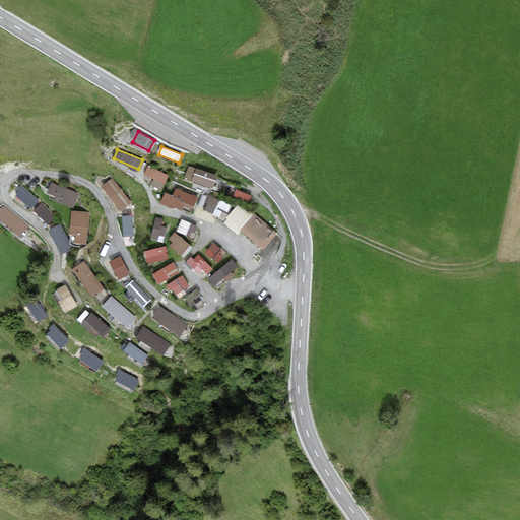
[(218,175),(188,165),(183,180),(194,183),(194,182),(213,189),(218,175)]
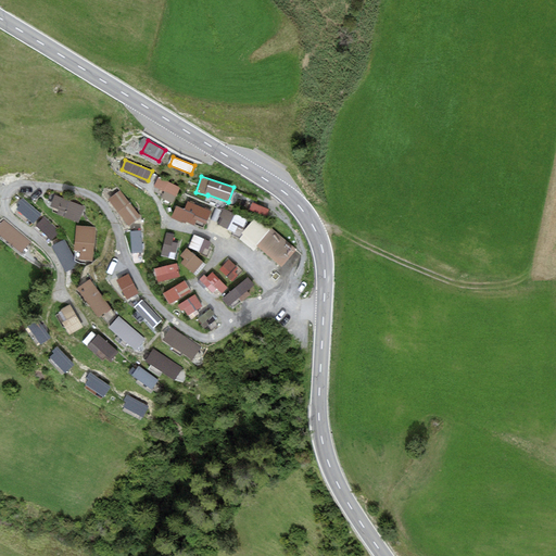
[(180,189),(158,177),(152,189),(175,200),(180,189)]
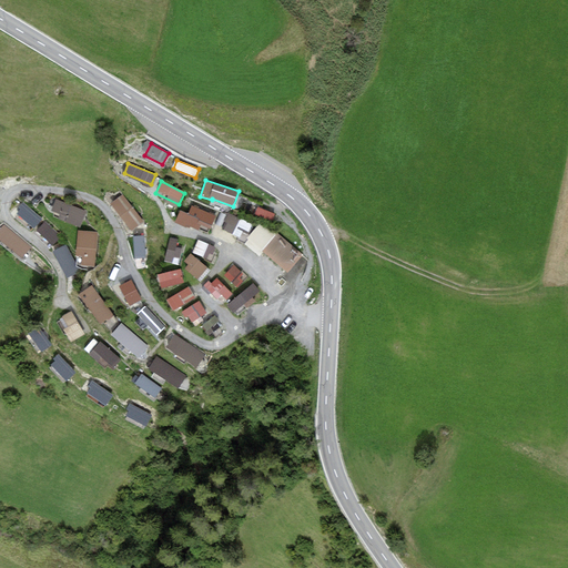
[(124,198),(112,206),(132,233),(144,224),(124,198)]
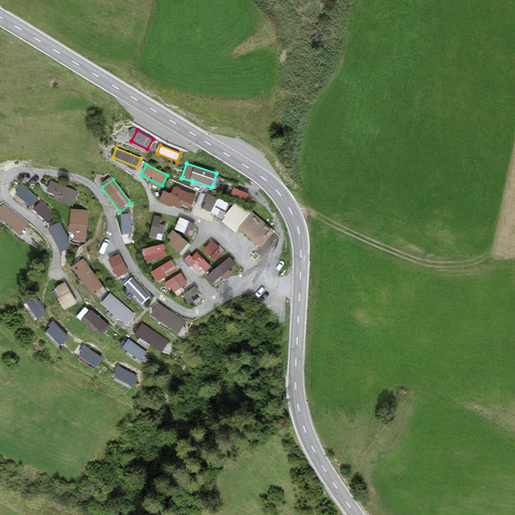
[(76,195),(50,183),(45,195),(71,206),(76,195)]
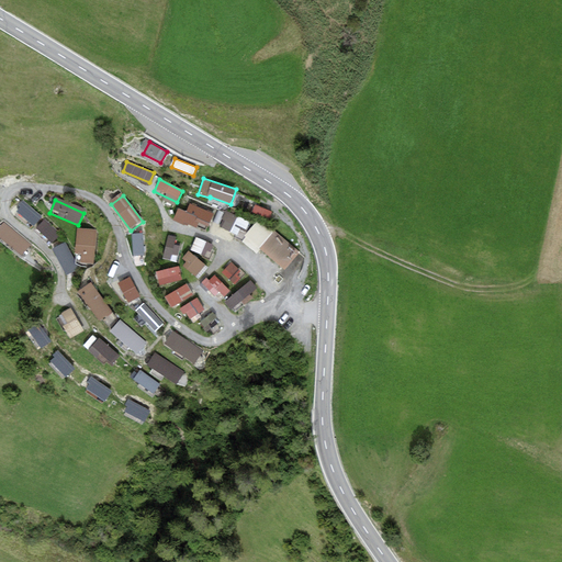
[(43,216),(24,202),(17,212),(34,226),(43,216)]
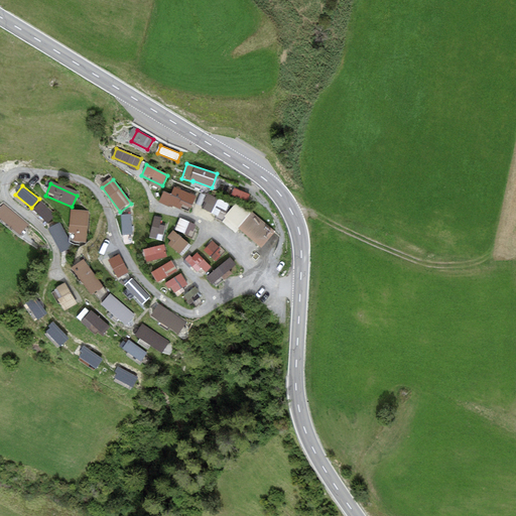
[(171,194),(163,190),(158,203),(168,207),(169,205),(180,209),(182,204),(191,208),(197,197),(174,186),(171,194)]
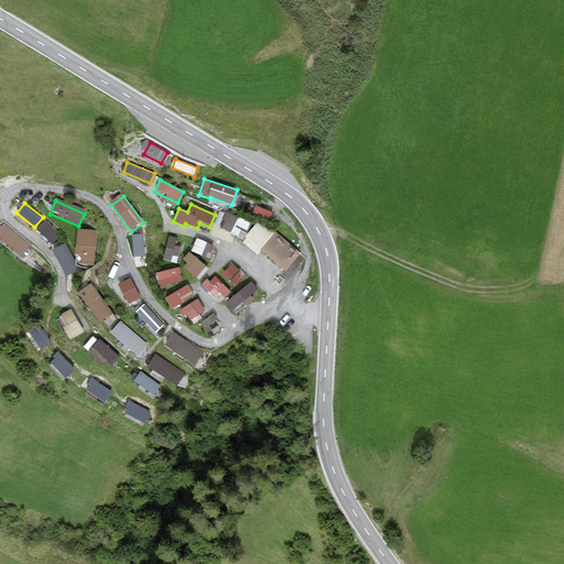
[(240,238),(248,220),(229,213),(221,229),(240,238)]
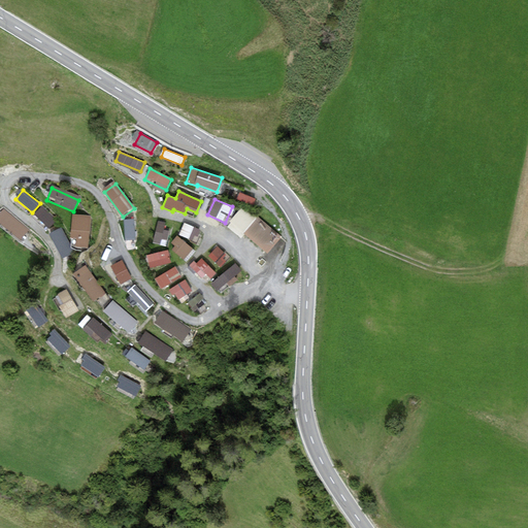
[(57,219),(42,206),(35,215),(50,227),(57,219)]
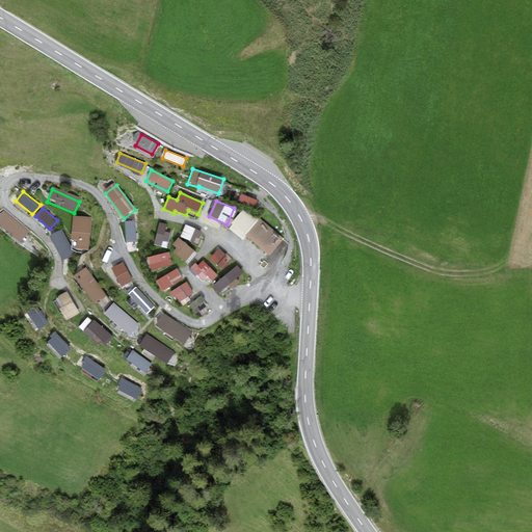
[(29,231),(3,210),(0,214),(0,224),(21,242),(29,231)]
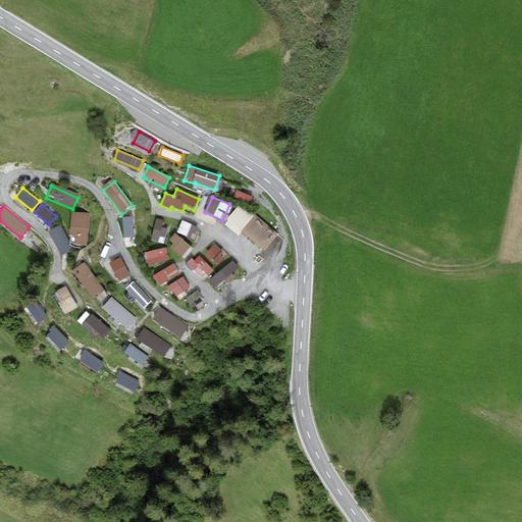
[(89,213),(72,211),(70,228),(75,229),(73,244),(86,245),(89,213)]
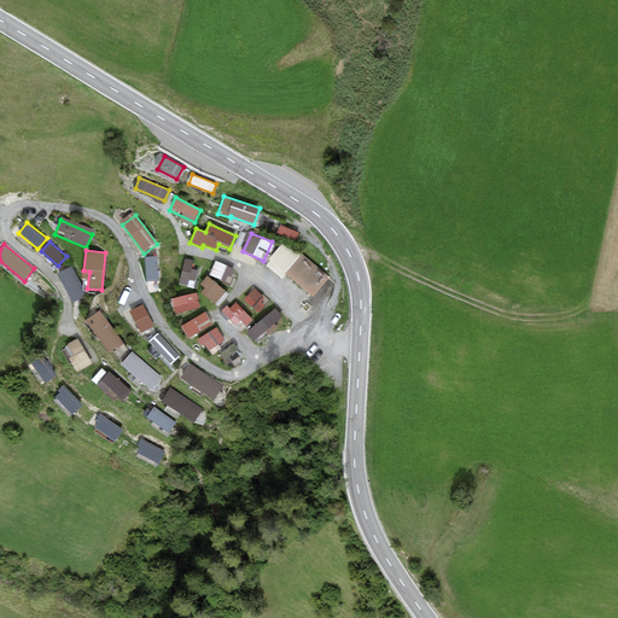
[(330,277),(302,254),(285,273),(313,297),(330,277)]
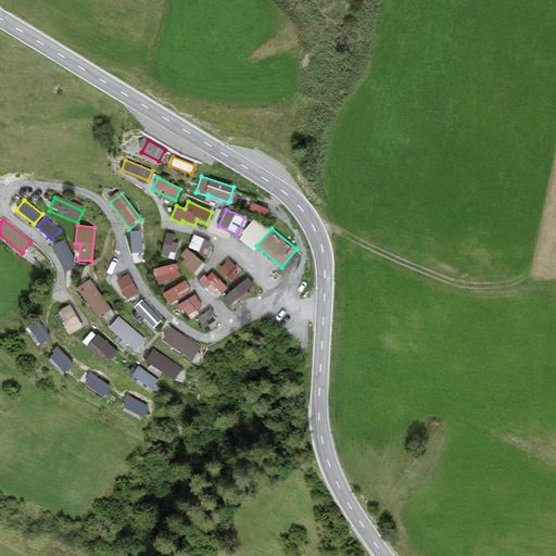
[(142,232),(129,232),(129,250),(142,250),(142,232)]
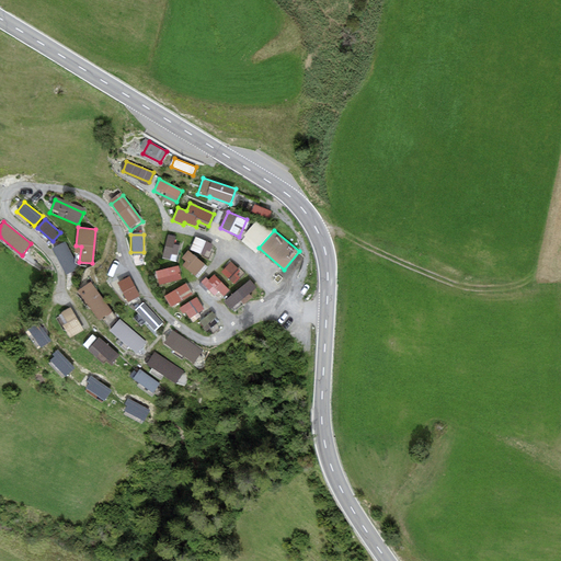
[(215,248),(196,239),(191,251),(204,256),(205,254),(210,256),(215,248)]
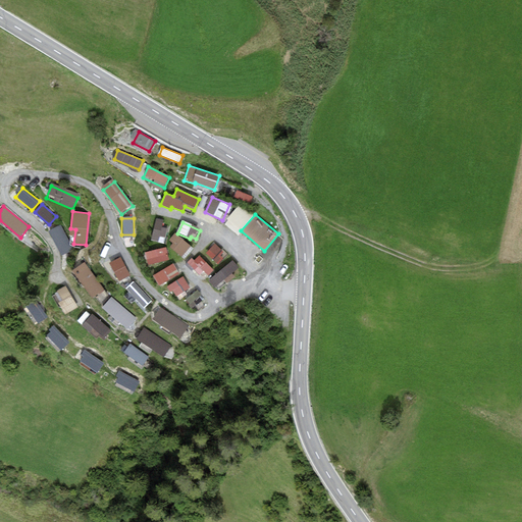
[(163,224),(156,223),(152,242),(164,245),(166,232),(162,231),(163,224)]
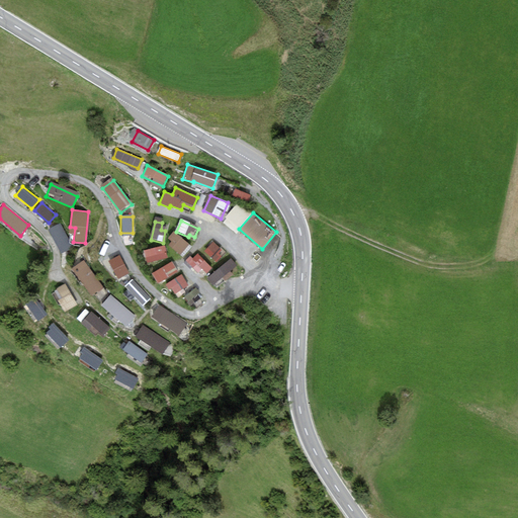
[(61,224),(49,230),(61,255),(73,249),(61,224)]
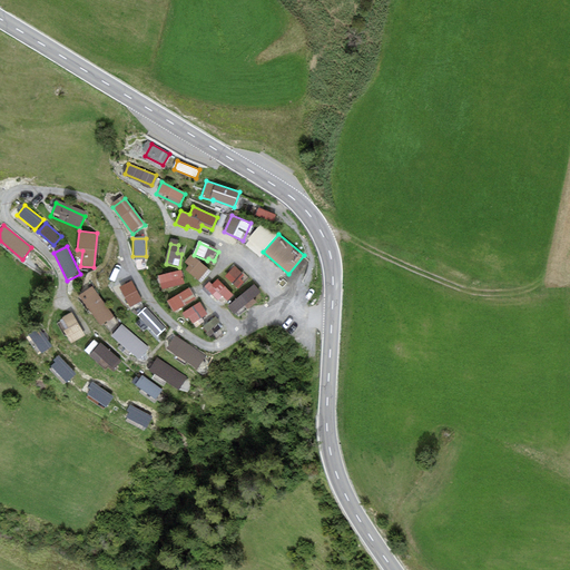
[(207,271),(189,256),(184,263),(188,267),(186,269),(198,281),(207,271)]
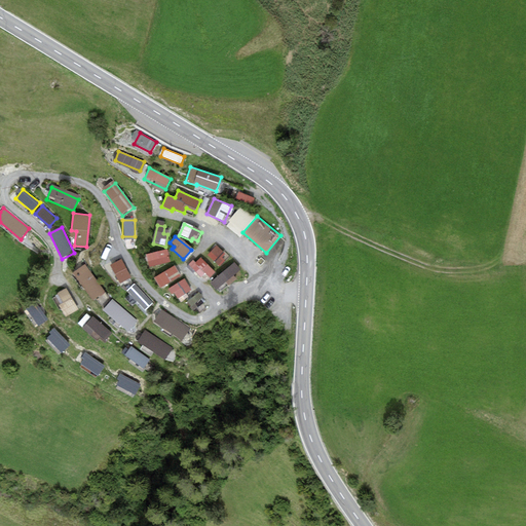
[(218,249),(209,258),(219,268),(228,259),(218,249)]
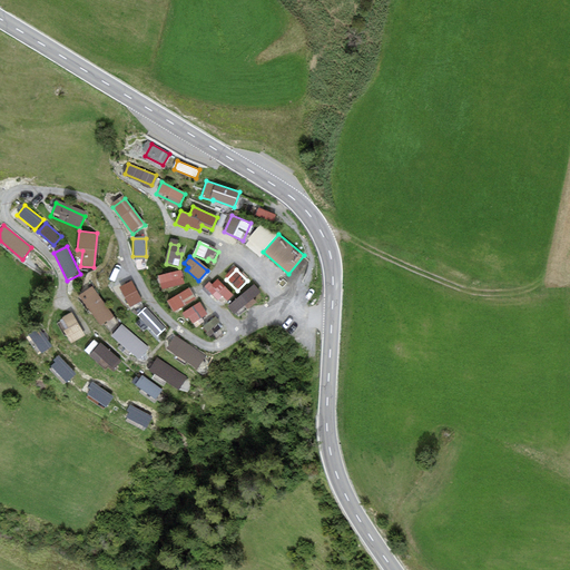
[(179,274),(157,279),(160,293),(183,287),(179,274)]
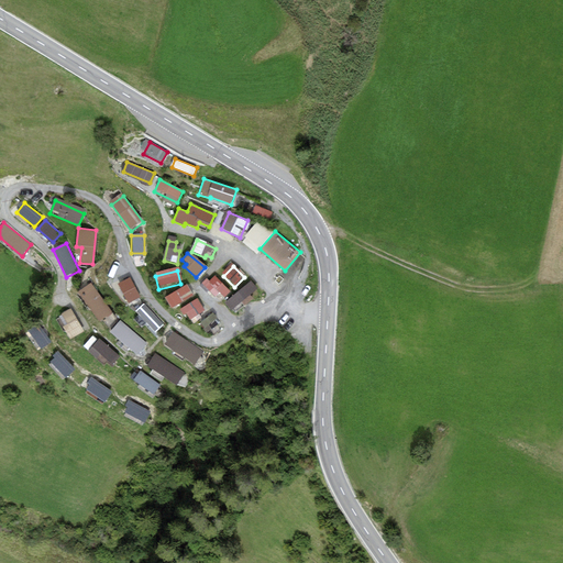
[(130,276),(119,283),(129,302),(140,296),(130,276)]
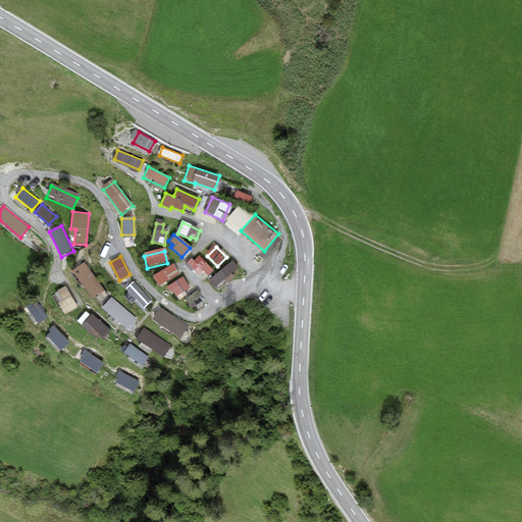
[(199,259),(190,266),(202,279),(211,272),(199,259)]
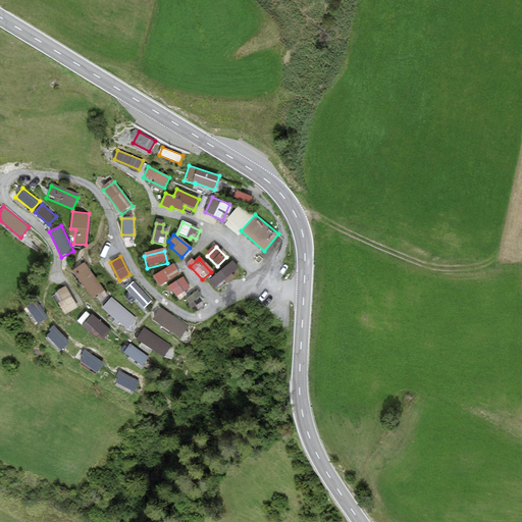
[(232,263),(209,283),(215,291),(240,271),(232,263)]
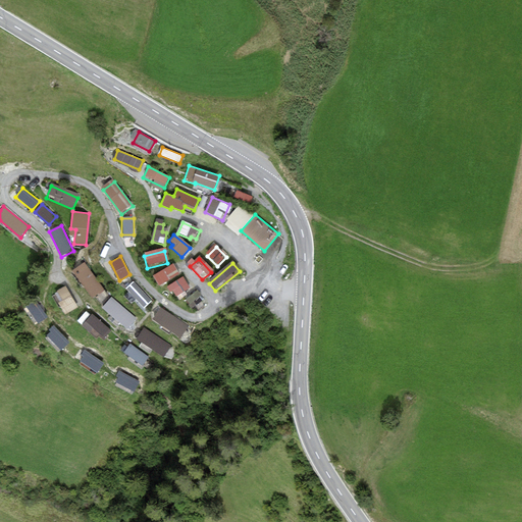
[(87,264),(73,272),(91,299),(104,291),(87,264)]
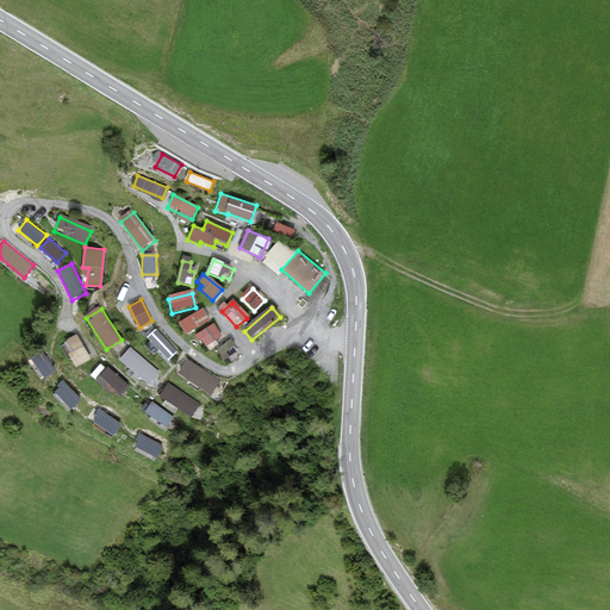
[(203,309),(180,322),(187,334),(210,319),(203,309)]
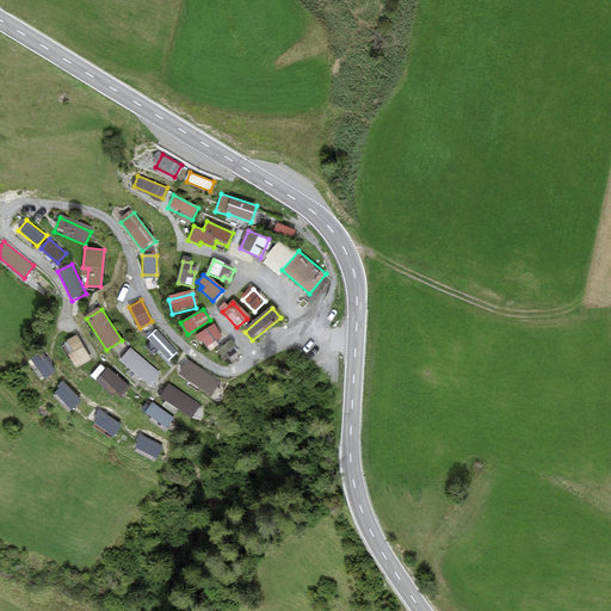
[(215,323),(199,333),(208,346),(223,337),(215,323)]
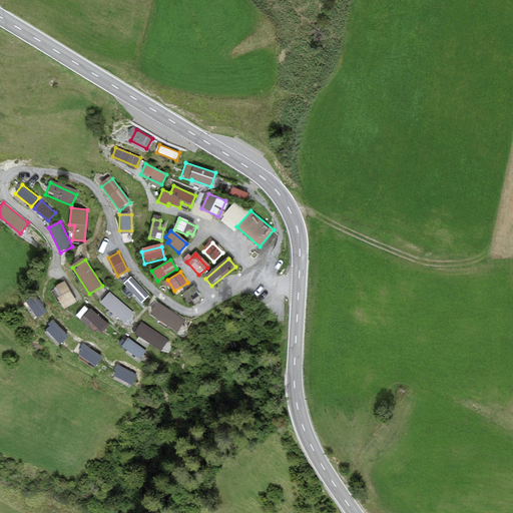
[(149,295),(131,277),(123,284),(142,303),(149,295)]
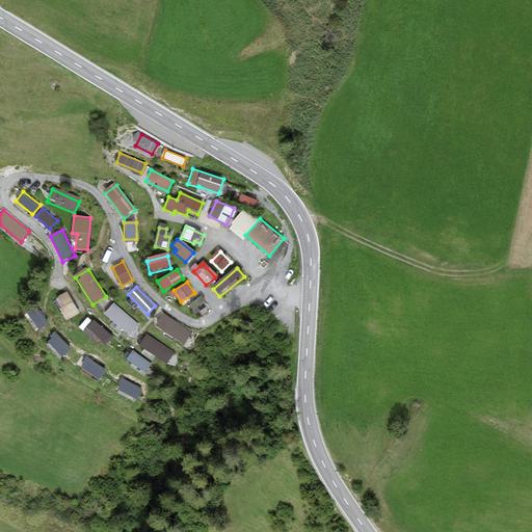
[(68,291),(58,297),(70,317),(79,311),(68,291)]
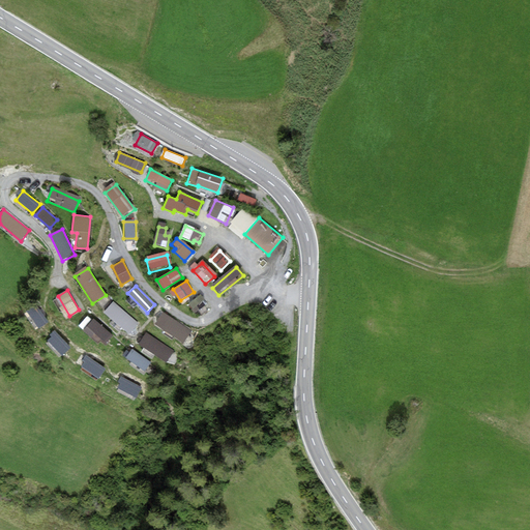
[(201,294),(189,303),(196,312),(207,302),(201,294)]
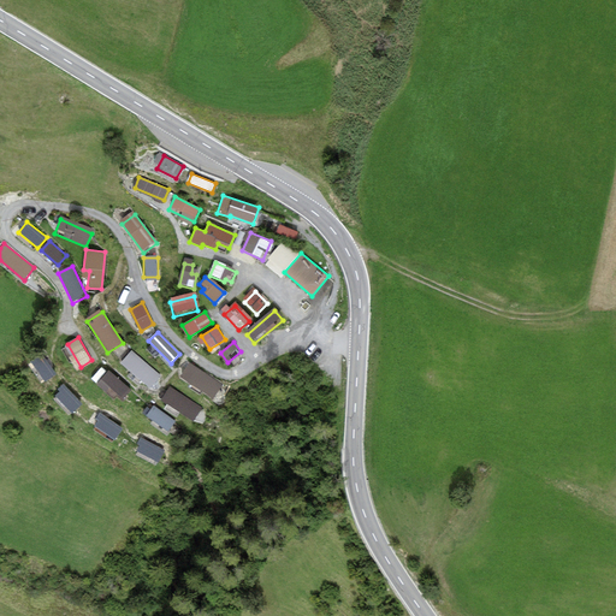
[(163,377),(131,350),(119,362),(150,390),(163,377)]
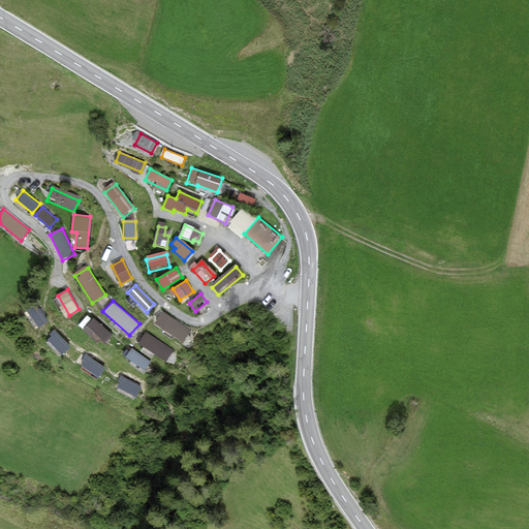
[(36,303),(26,310),(37,328),(48,320),(36,303)]
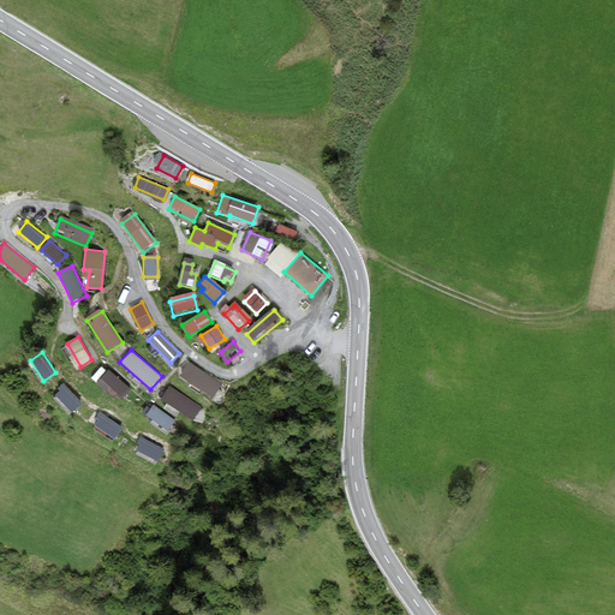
[(222,383),(190,363),(180,377),(213,398),(222,383)]
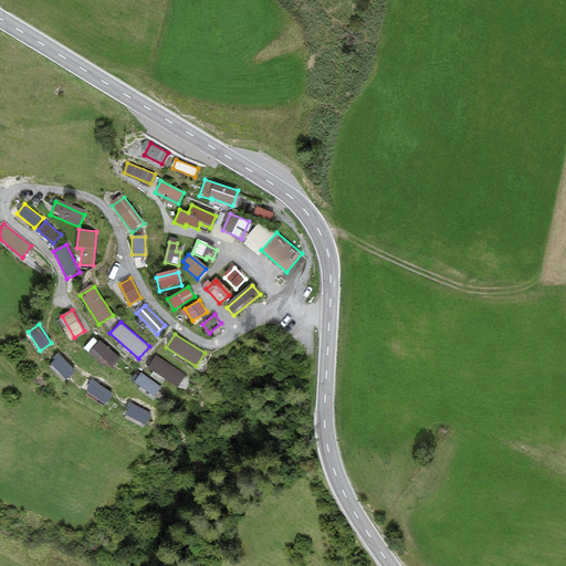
[(121,357),(100,341),(90,353),(111,370),(121,357)]
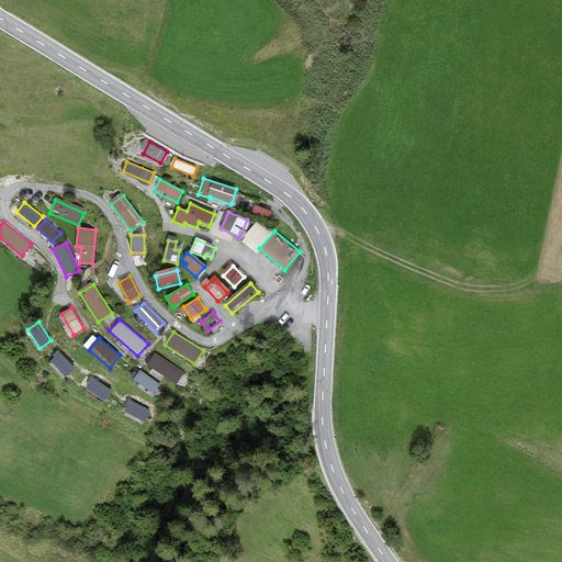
[(184,371),(155,352),(147,364),(177,383),(184,371)]
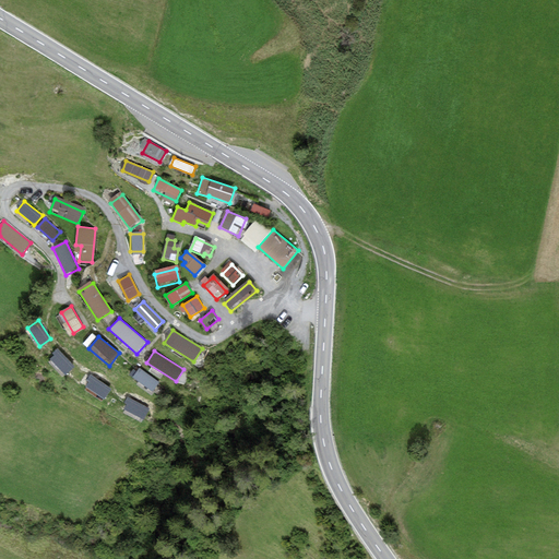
[(74,366),(60,352),(51,360),(66,375),(74,366)]
